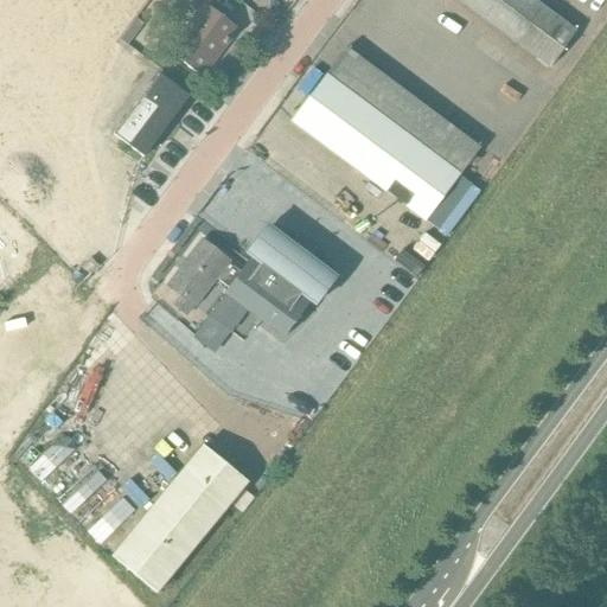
[(0,0),(0,185),(2,187),(5,191),(58,141),(0,80),(0,0)]
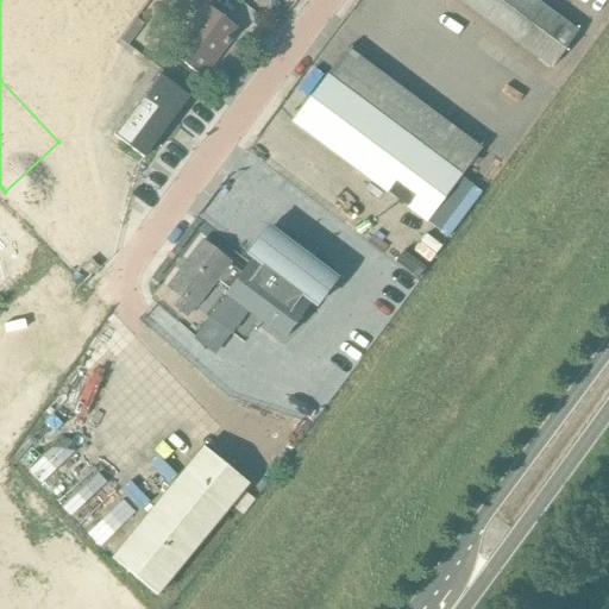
[(169,54),(184,66),(203,79),(218,61),(214,58),(236,30),(239,32),(240,31),(208,7),(213,0),(195,0),(190,8),(199,14),(169,54)]
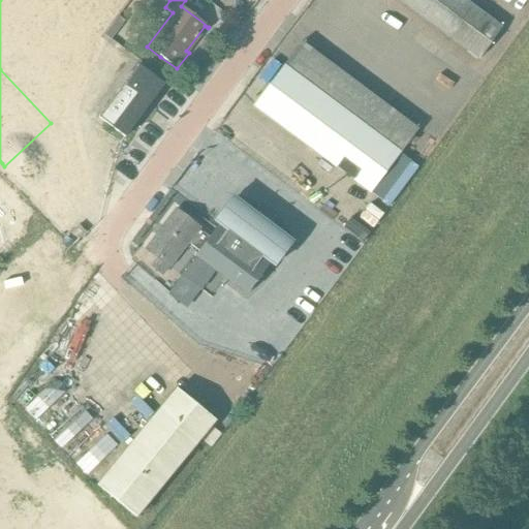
[(399,0),(478,59),(501,28),(464,0),(399,0)]
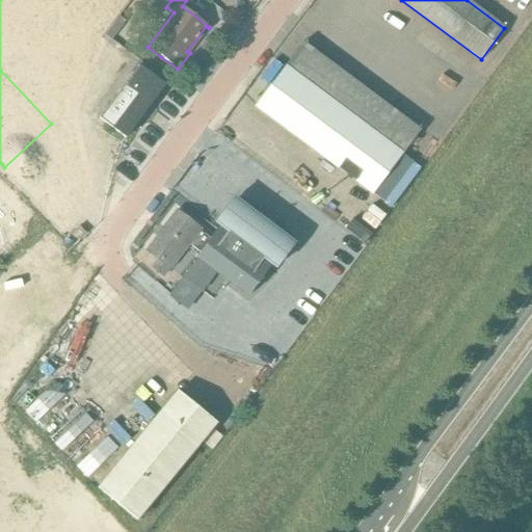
[(373,194),(421,131),(302,43),(255,107),(373,194)]
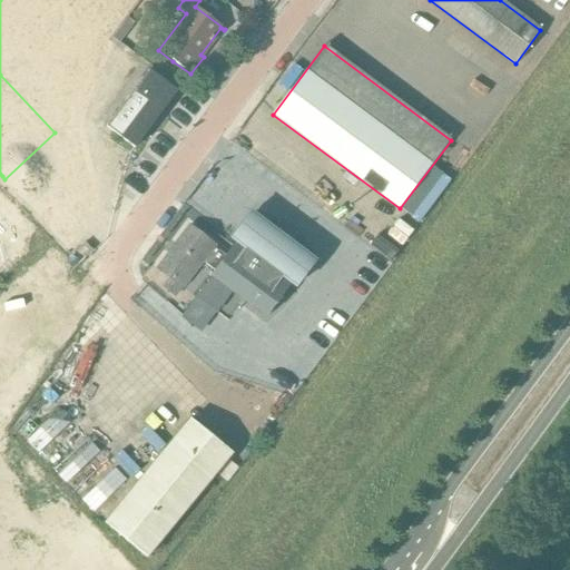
[(146,48),(139,58),(150,67),(158,57),(146,48)]
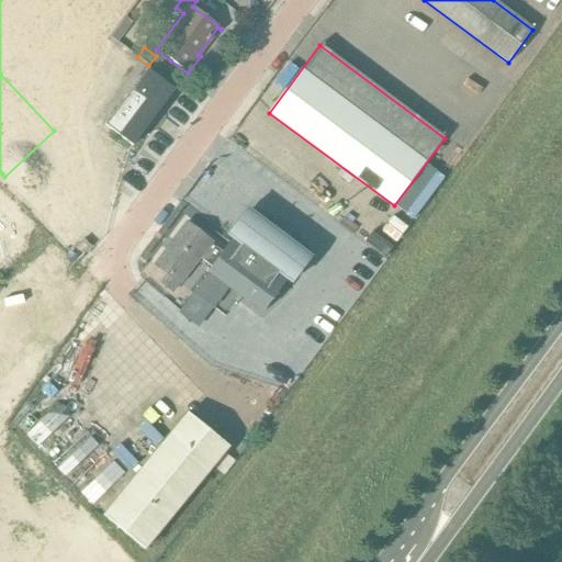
[(175,90),(147,69),(104,126),(133,147),(175,90)]
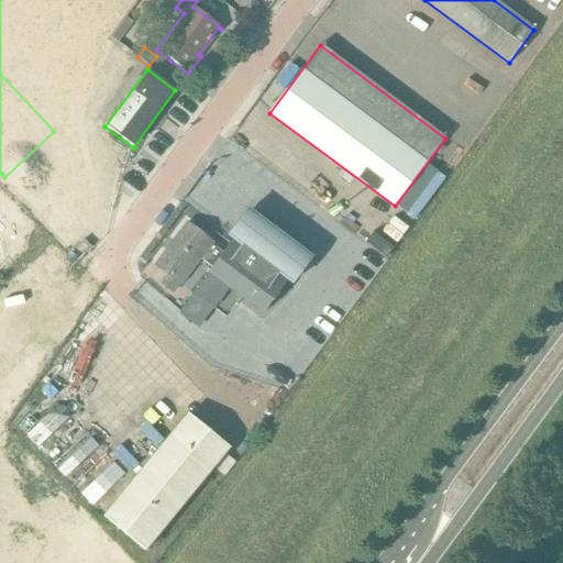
[(223,253),(212,268),(209,273),(263,313),(284,294),(279,290),(306,256),(286,241),(289,235),(275,224),(271,231),(252,217),(223,253)]
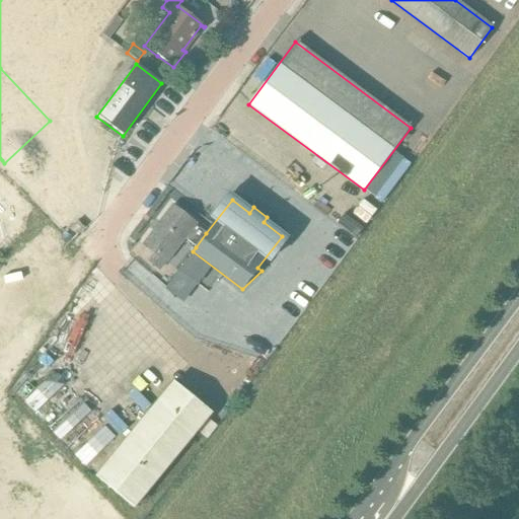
[(184,238),(196,247),(206,233),(195,225),(196,224),(172,206),(143,244),(154,253),(148,262),(159,270),(165,263),(166,263),(184,238)]
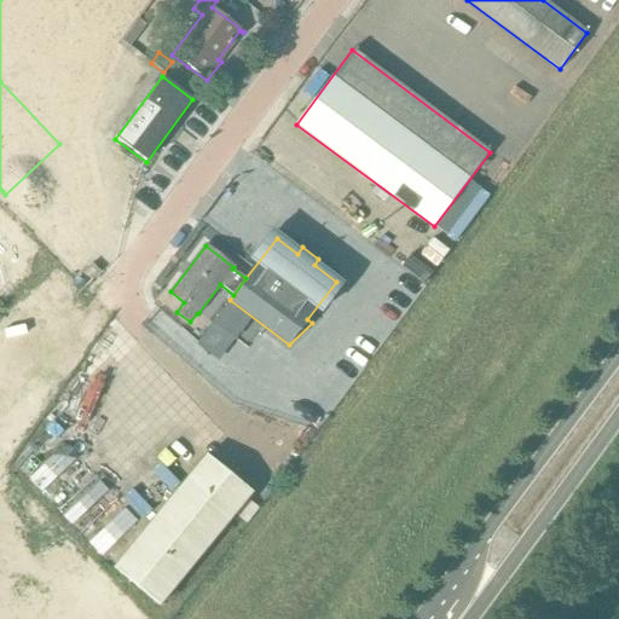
[(84,272),(92,282),(100,273),(92,264),(84,272)]
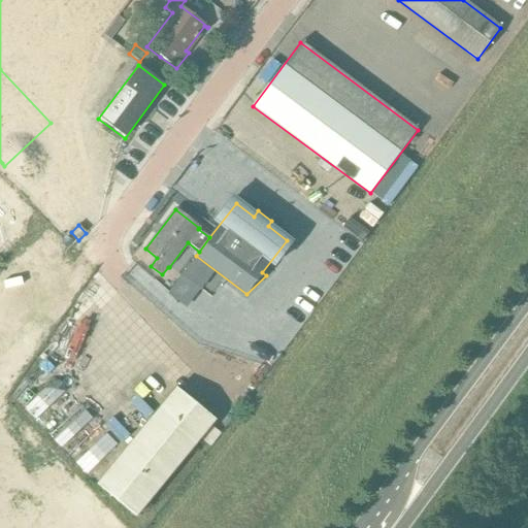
[(200,438),(210,447),(211,448),(222,434),(211,426),(216,421),(176,388),(97,485),(136,517),(200,438)]
